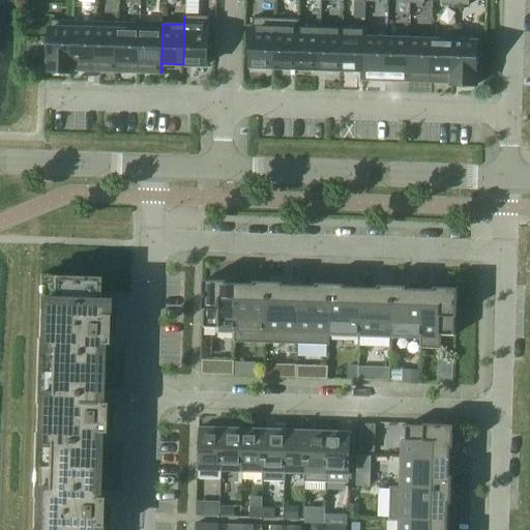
[(208,17),(184,16),(183,64),(206,65),(208,17)]
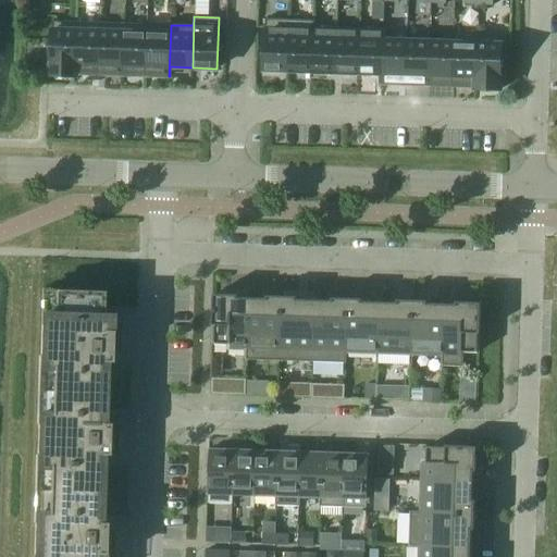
[(263,70),(288,71),(289,20),(265,19),(263,70)]
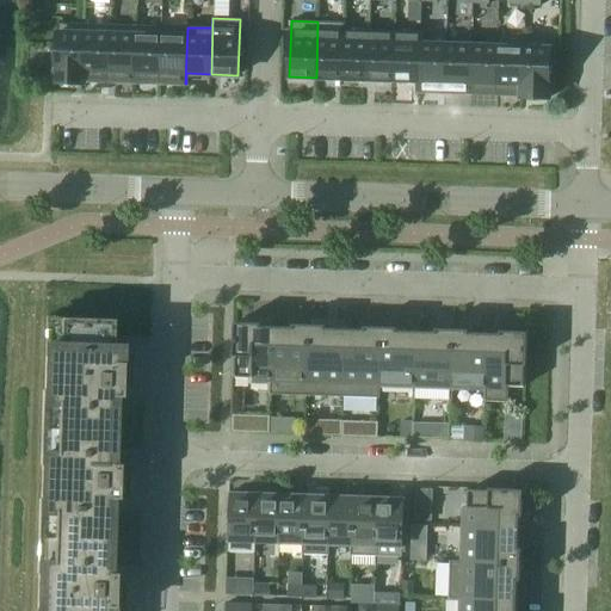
[(344,23),(318,22),(316,78),(341,79),(344,23)]
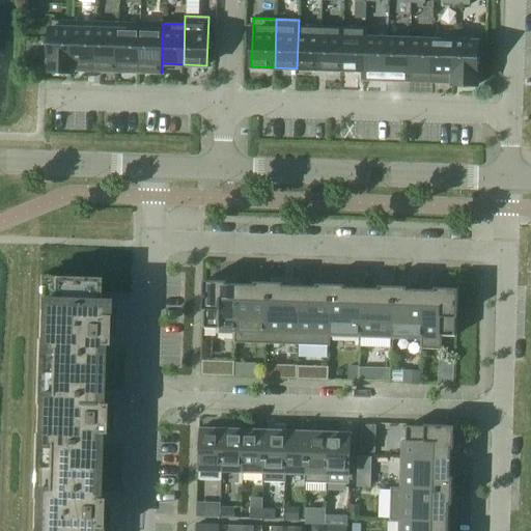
[(49,56),(48,72),(72,73),(73,21),(50,20),(49,42),(46,42),(45,56),(49,56)]
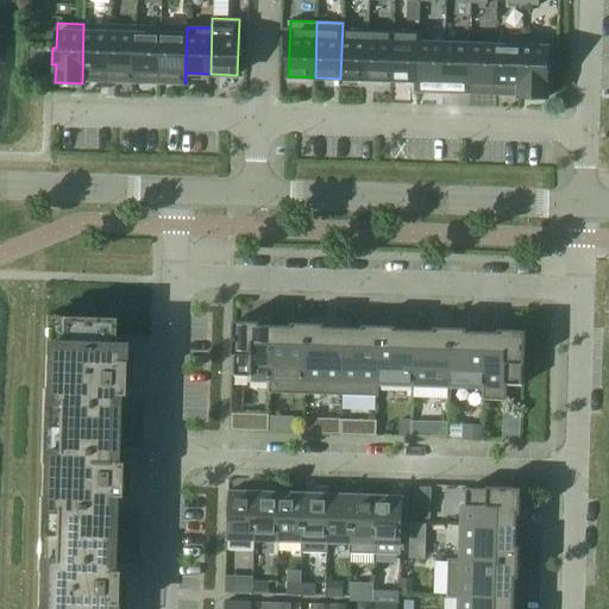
[(340,79),(366,79),(368,33),(343,32),(344,23),(343,23),(340,79)]
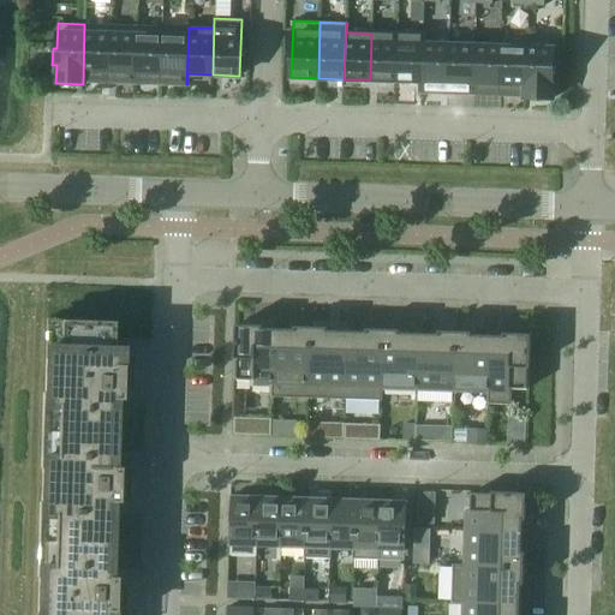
[(84,81),(108,82),(111,25),(84,24),(83,84),(84,81)]
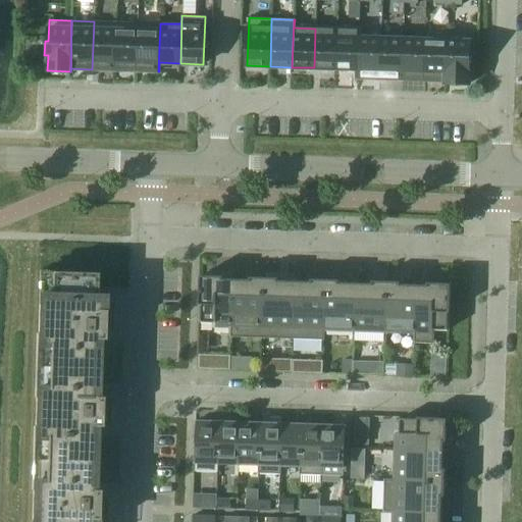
[(94,21),(92,69),(114,69),(115,21),(94,21)]
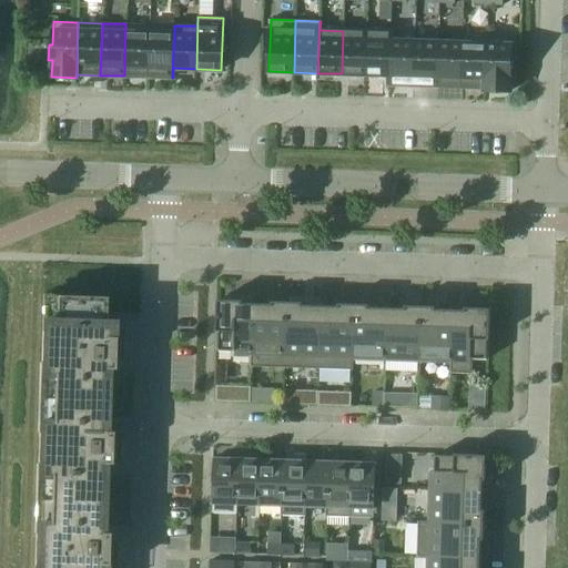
[(150,24),(125,23),(124,75),(149,77),(150,24)]
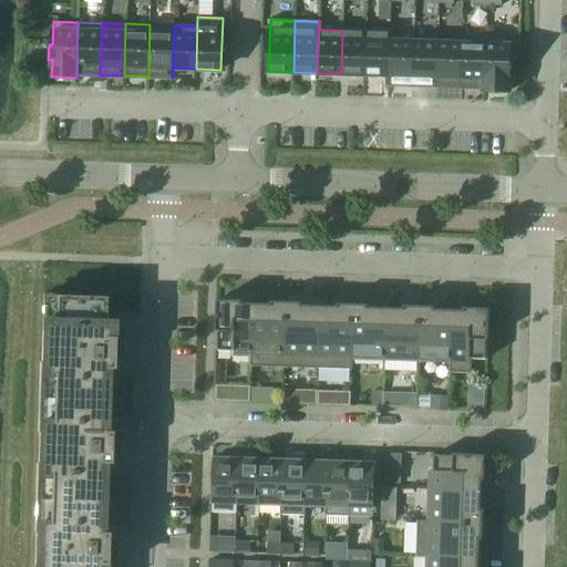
[(148,76),(172,78),(174,26),(150,24),(148,76)]
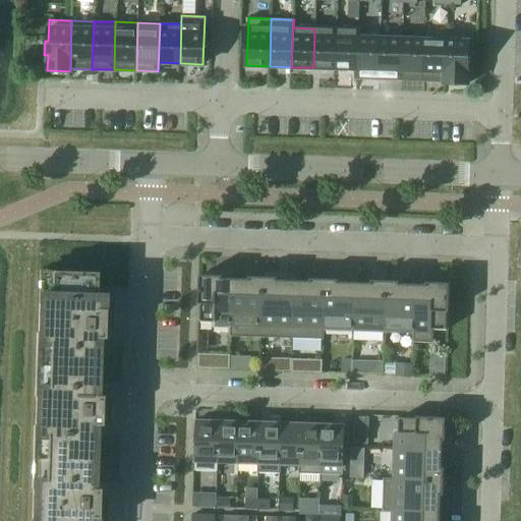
[(337,29),(314,29),(313,67),(336,68),(337,29)]
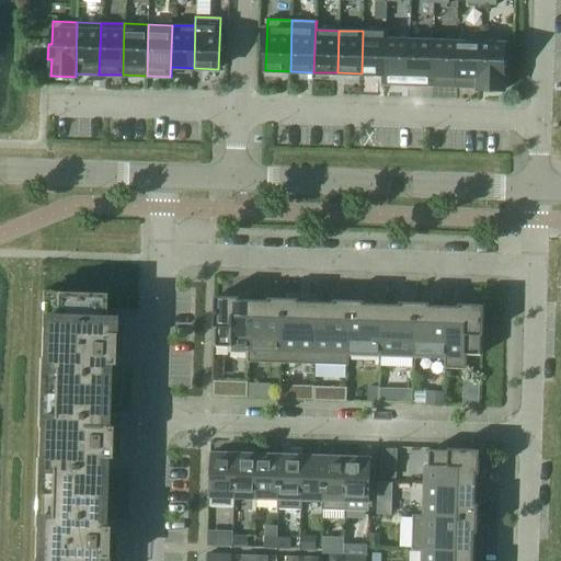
[(384,83),(385,83),(386,32),(363,31),(362,73),(384,75),(384,83)]
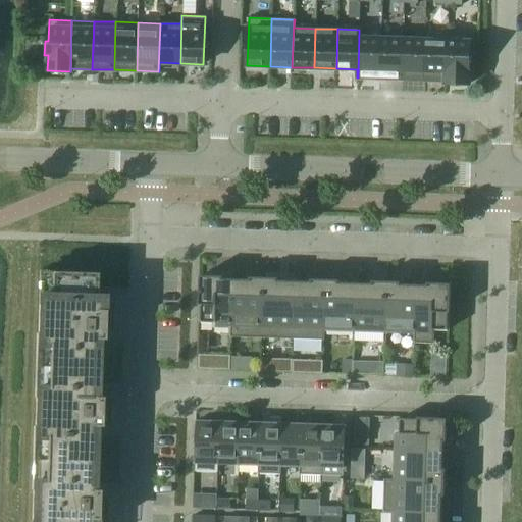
[(360,30),(359,30),(358,77),(379,79),(381,39),(360,38),(360,30)]
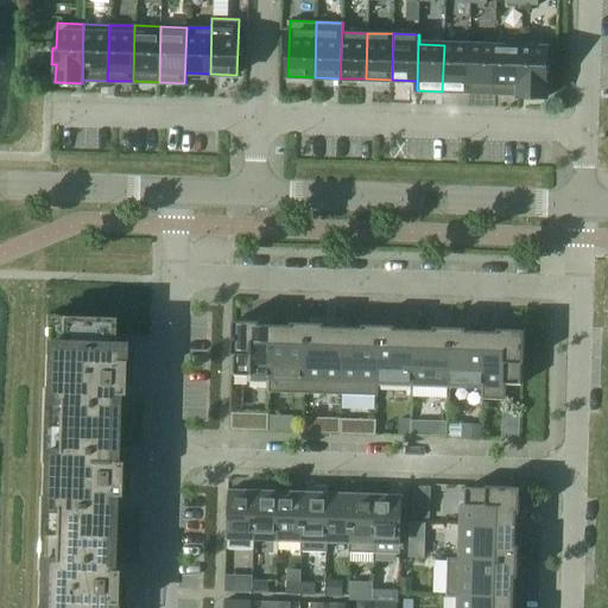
[(519,48),(495,46),(494,93),(518,94),(518,97),(519,97),(521,38),(520,38),(519,48)]
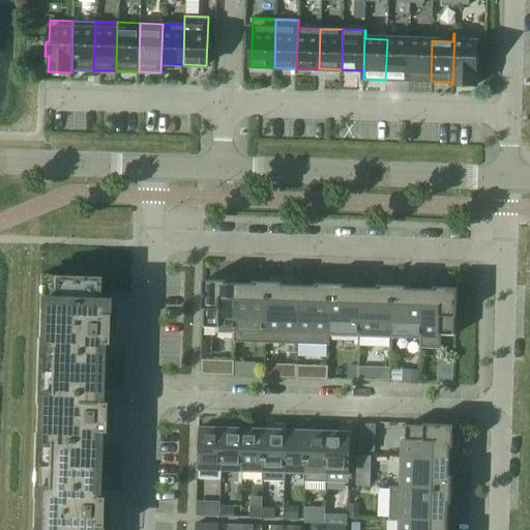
[(452,85),(475,86),(476,69),(479,69),(480,56),(476,55),(477,34),(454,33),(452,85)]
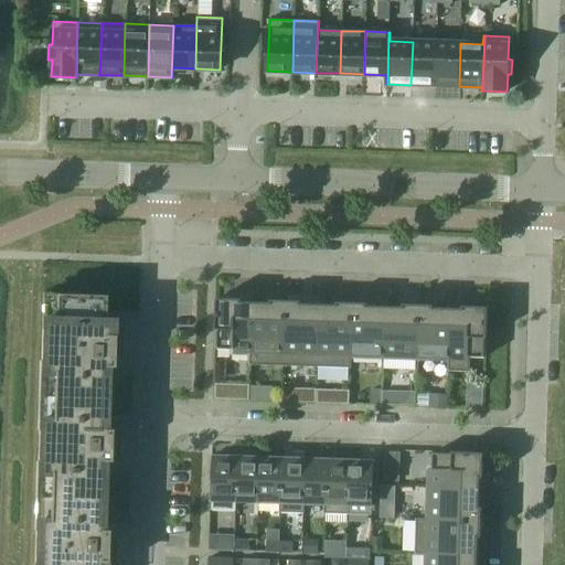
[(436,43),(413,42),(411,85),(435,85),(436,43)]
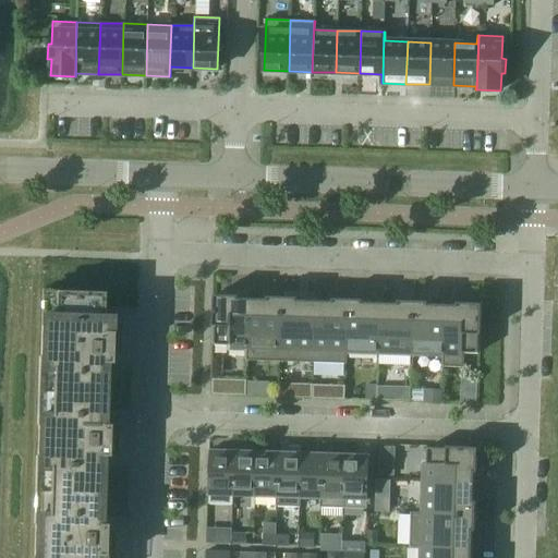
[(429,84),(453,85),(455,43),(431,43),(429,84)]
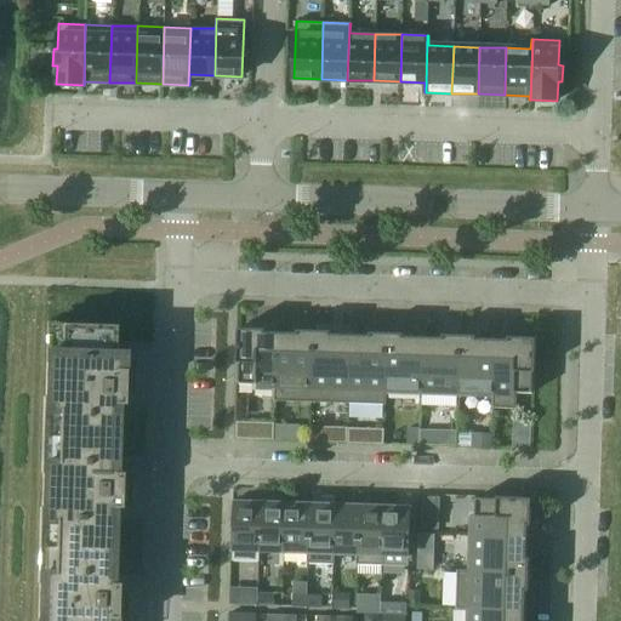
[(90,324),(46,323),(44,397),(41,472),(40,507),(38,584),(36,620),(112,620),(120,362),(120,353),(112,353),(113,325),(90,324)]
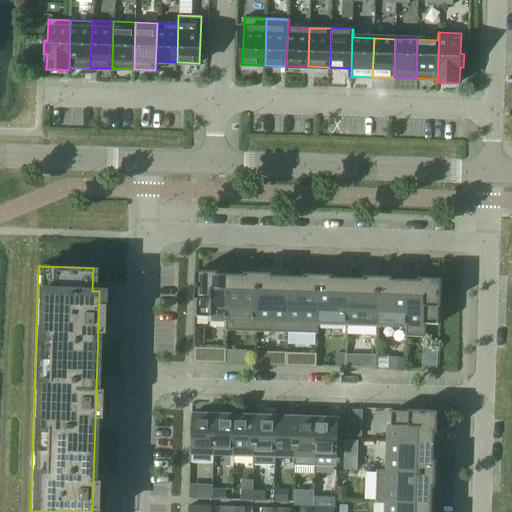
[(226,330),(227,330),(229,274),(218,273),(218,271),(196,270),(195,299),(197,299),(196,316),(209,317),(209,320),(226,321),(226,330)]
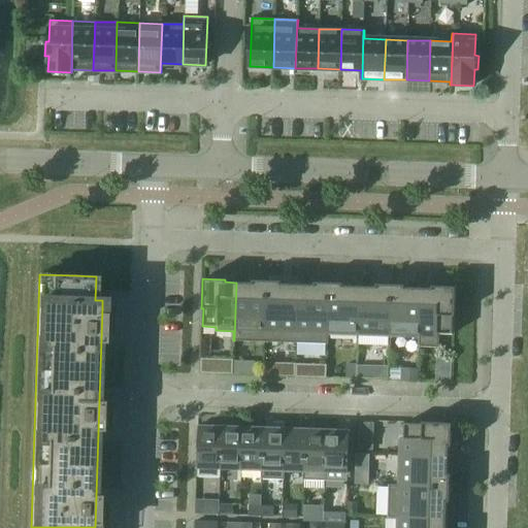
[(253,283),(236,283),(234,340),(265,341),(267,281),(253,281),(253,283)]
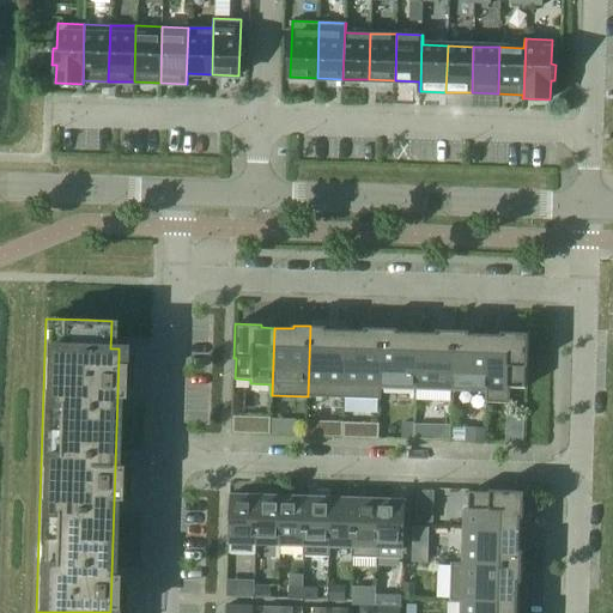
[(344,398),(346,331),(326,329),(326,327),(310,326),(308,396),(344,398)]
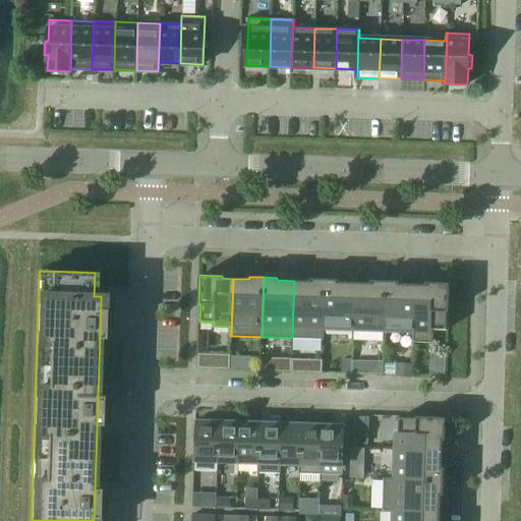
[(292,338),(323,339),(325,279),(310,279),(310,281),(294,281),(292,338)]
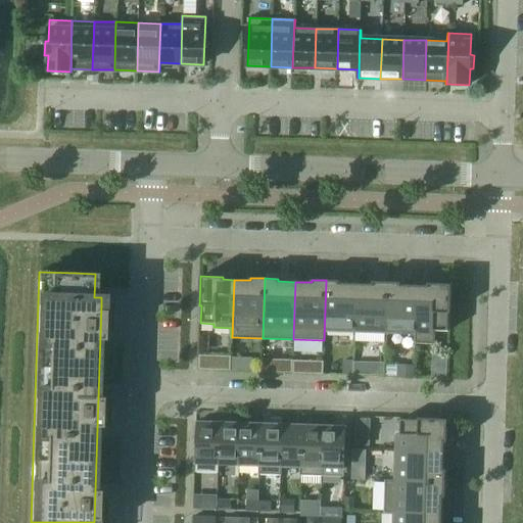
[(325,331),(354,332),(357,284),(339,283),(339,281),(326,280),(324,340),(325,340),(325,331)]
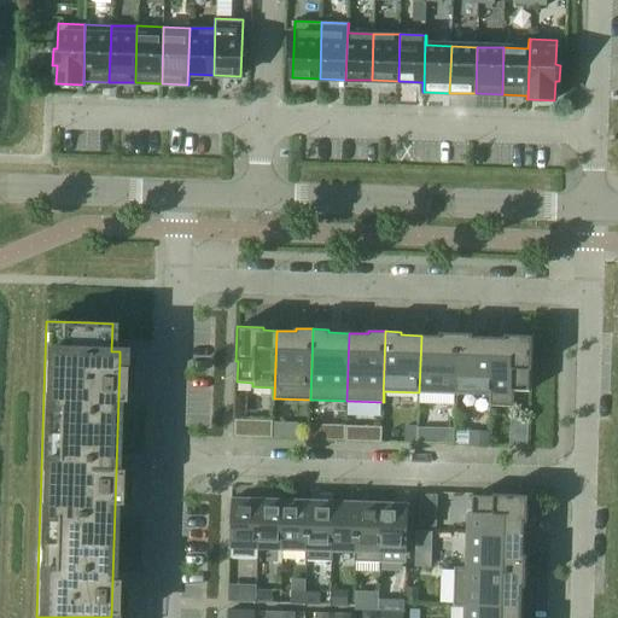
[(441,333),(441,336),(421,336),(419,392),(455,394),(458,333),(441,333)]
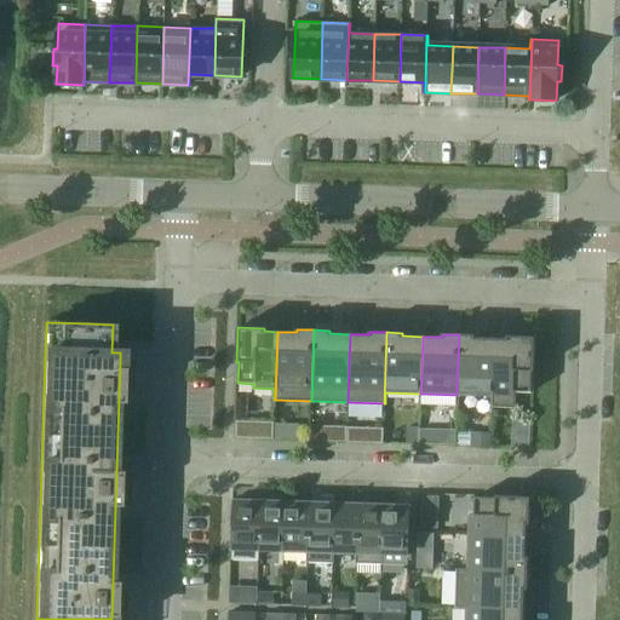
[(475,336),(459,334),(457,395),(492,396),(492,407),(493,407),(494,339),(475,338),(475,336)]
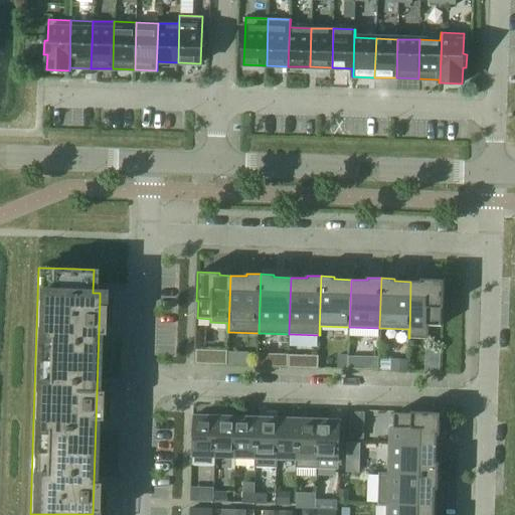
[(421,280),(421,282),(410,282),(409,338),(427,339),(427,326),(441,326),(442,309),(443,309),(444,280),(421,280)]
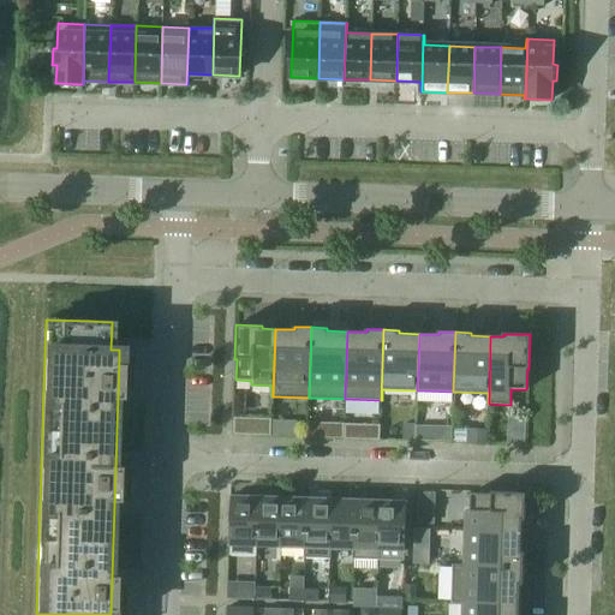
[(333,424),(332,439),(342,439),(344,424),(333,424)]
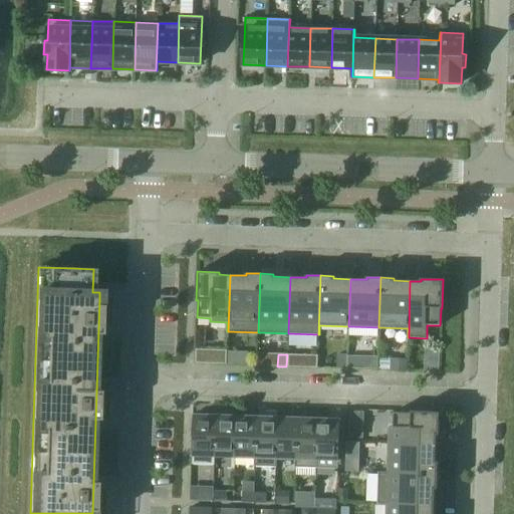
[(288,364),(288,366),(296,367),(296,355),(288,354),(288,357),(288,364)]
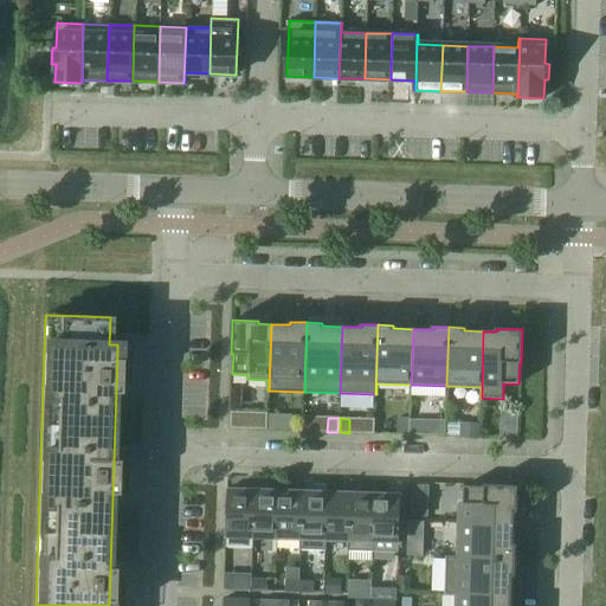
[(398,432),(407,432),(408,418),(399,418),(398,432)]
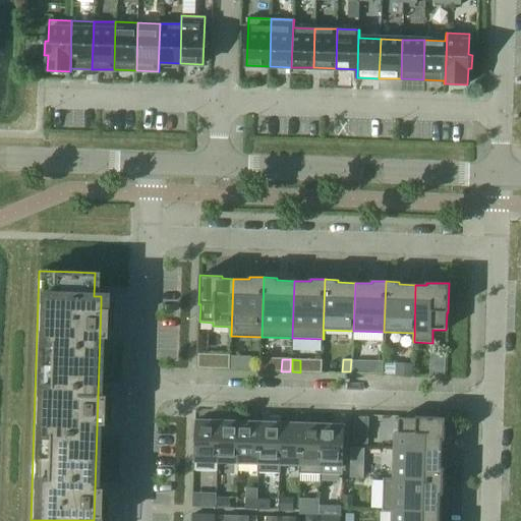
[(354,371),(363,371),(364,361),(355,360),(354,371)]
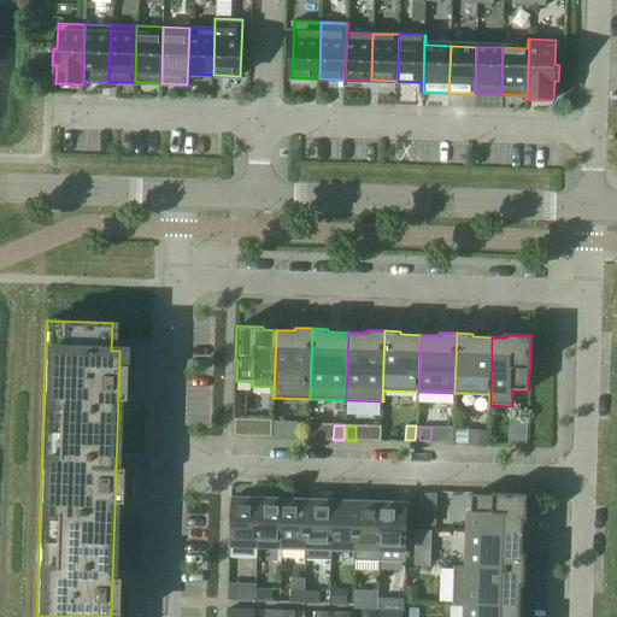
[(488,432),(469,430),(469,442),(488,444),(488,432)]
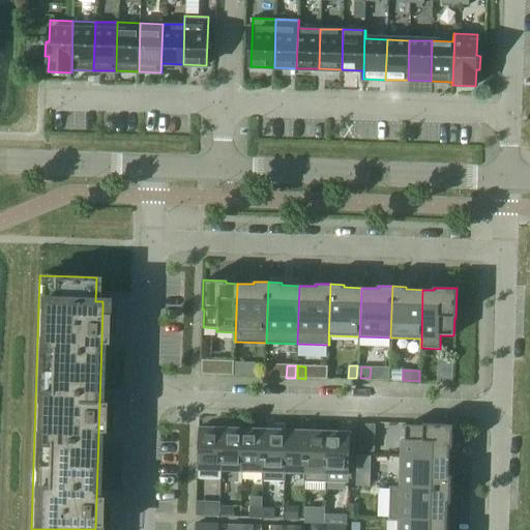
[(444,370),(444,382),(452,382),(452,370),(444,370)]
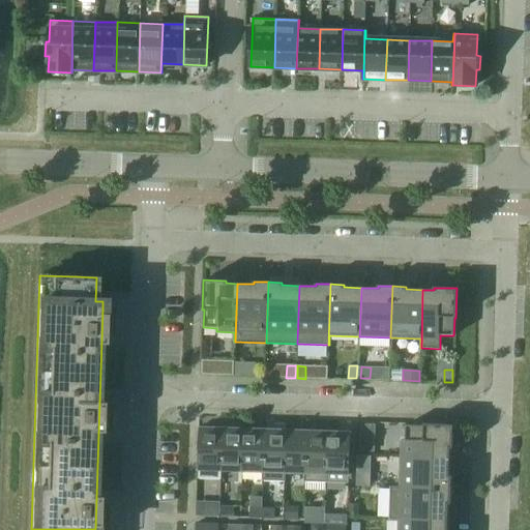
[(405,439),(402,438),(401,457),(449,459),(450,448),(452,448),(453,424),(423,423),(423,425),(406,425),(405,439)]
